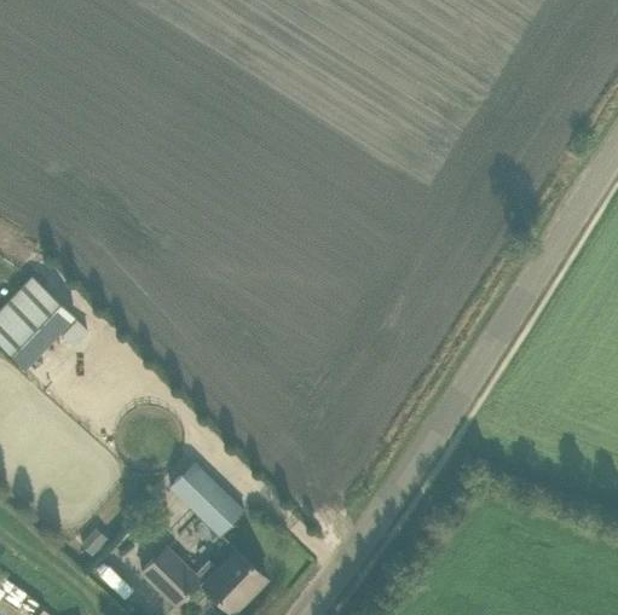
[(0,311),(0,346),(27,371),(76,320),(32,278),(0,311)]
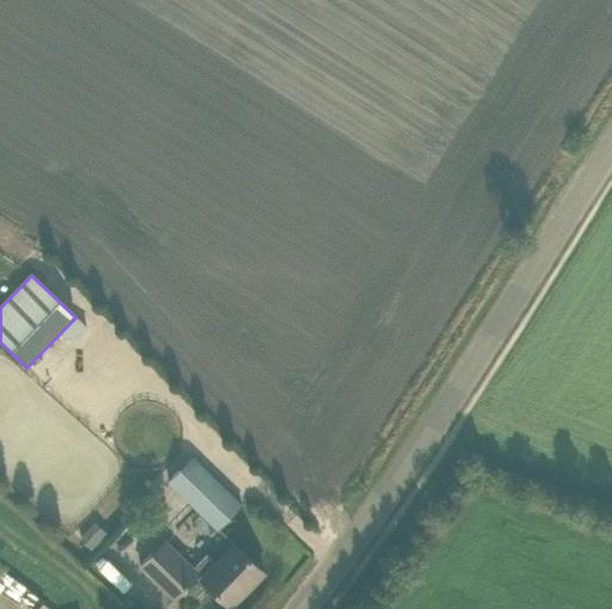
[(188,464),(169,483),(200,515),(218,533),(242,507),(193,460),(188,464)]
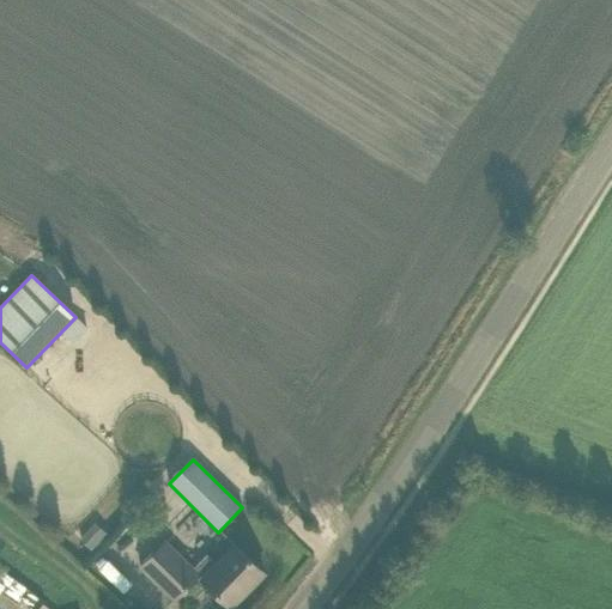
[(53,512),(65,525),(82,510),(68,497),(53,512)]
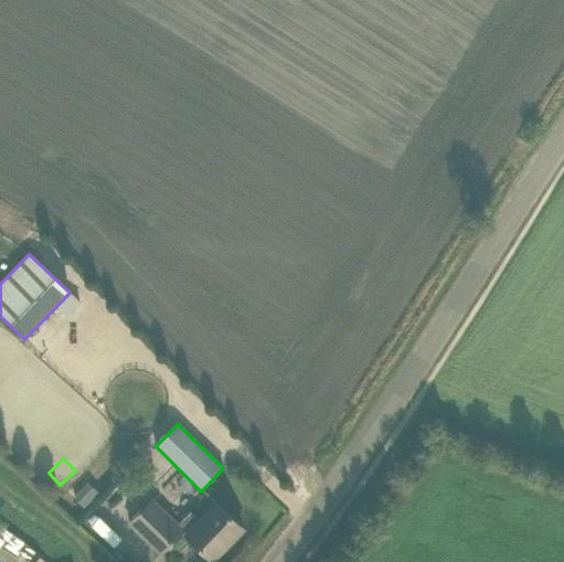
[(89,486),(75,500),(86,510),(100,496),(89,486)]
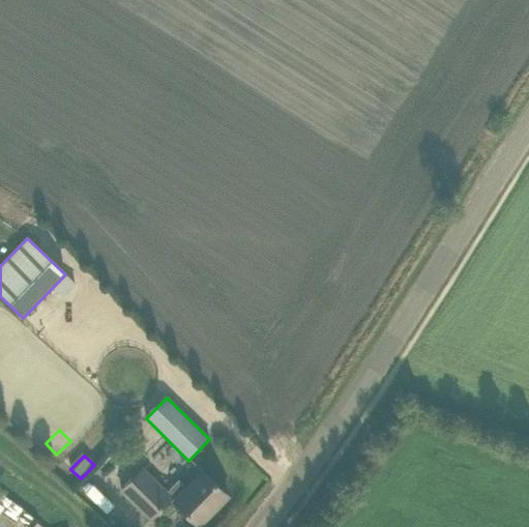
[(121,492),(136,506),(151,521),(171,500),(198,526),(202,526),(229,498),(201,471),(185,488),(178,480),(168,492),(143,468),(121,492)]
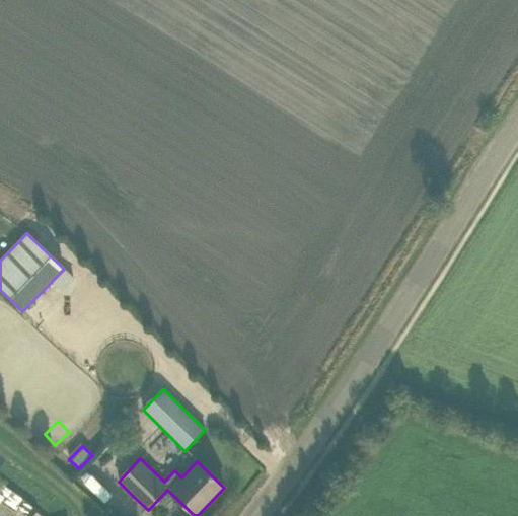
[(97,493),(104,484),(86,468),(79,477),(97,493)]
